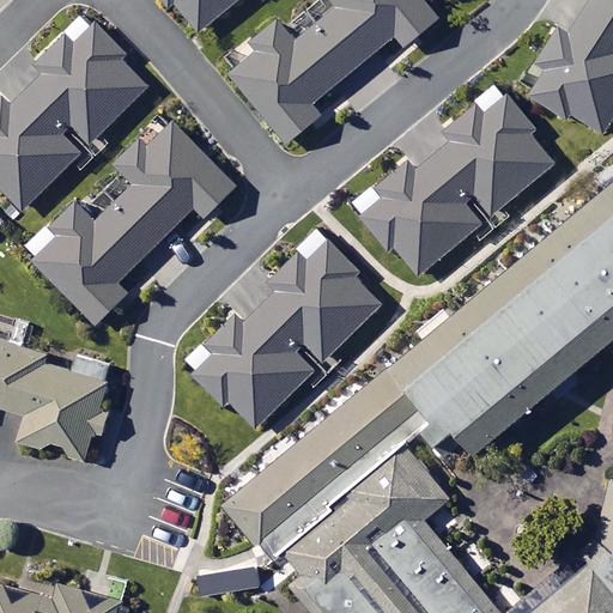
[(262,0),(163,0),(195,38),(241,0),(254,0),(258,4),(262,0)]
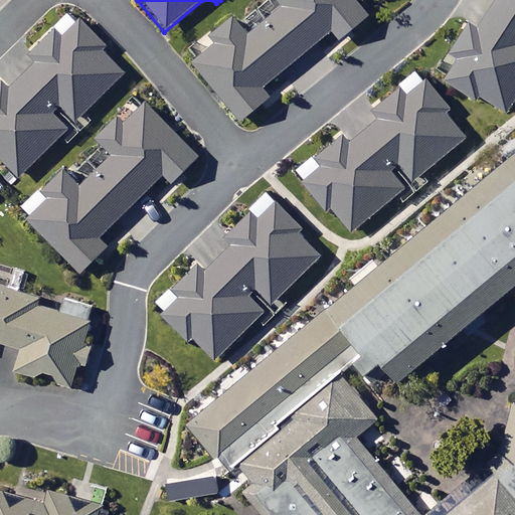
[(369,16),(354,0),(277,0),(284,9),(249,38),(234,21),(214,38),(218,43),(192,65),(240,123),(271,98),(264,90),(332,31),(340,41),(369,16)]
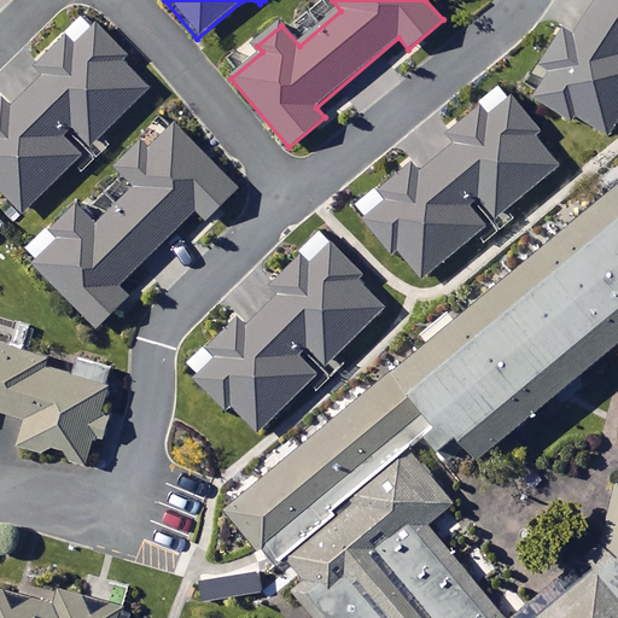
[(617,123),(617,0),(599,0),(575,38),(563,30),(524,91),(606,144),(617,123)]
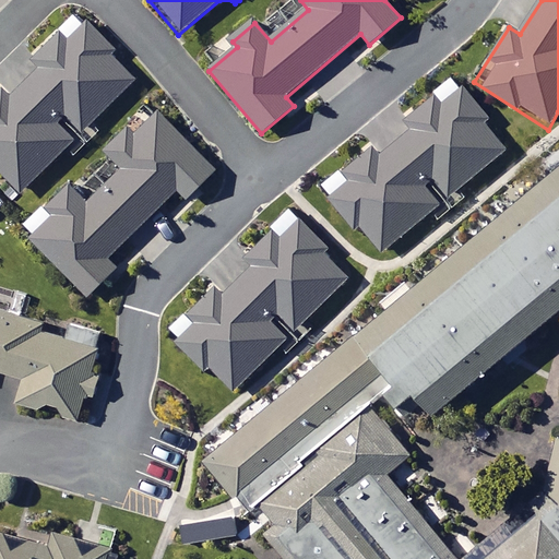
[(0,179),(18,198),(139,80),(78,18),(33,60),(42,70),(12,99),(3,91),(0,93),(0,179)]
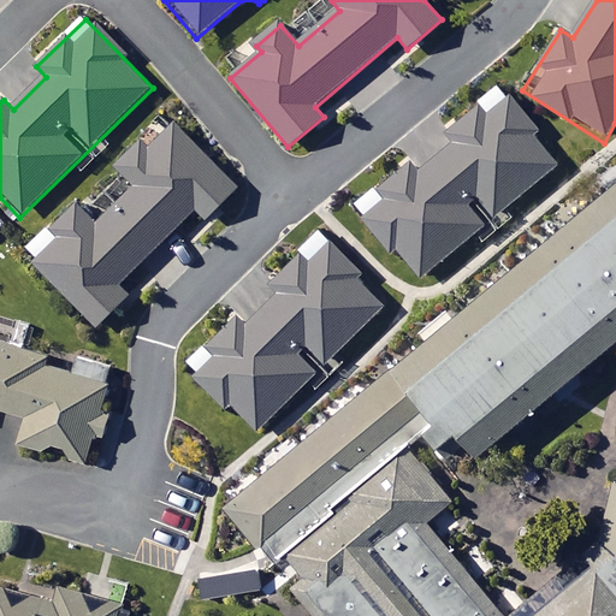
[(561,165),(502,90),(448,134),(456,144),(419,175),(410,165),(359,206),(418,279),(561,165)]
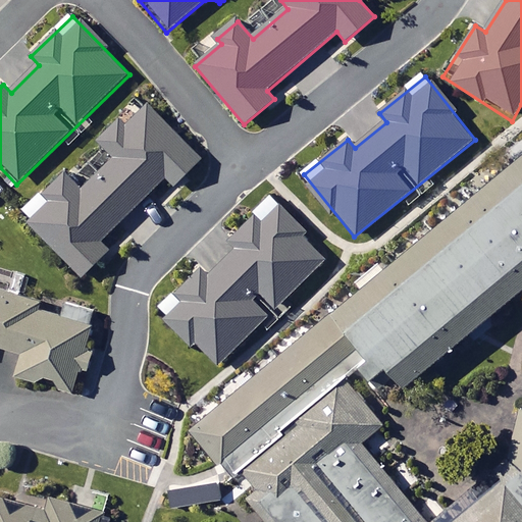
[(202,160),(148,105),(103,148),(114,160),(86,188),(67,169),(19,214),(82,278),(110,251),(101,242),(166,179),(173,188),(202,160)]
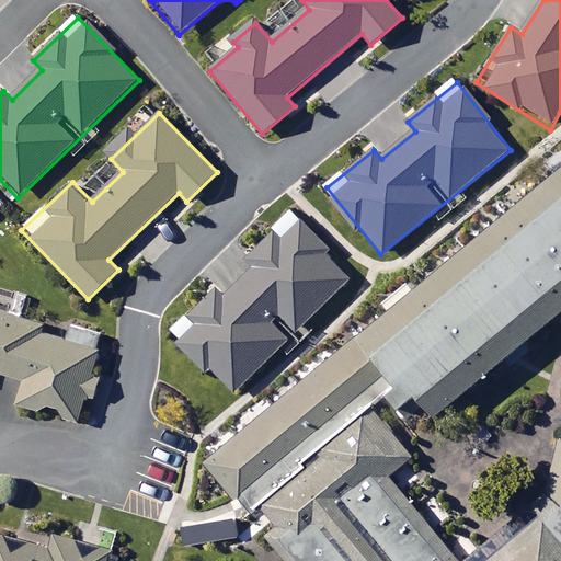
[(560,155),(352,332),(389,376),(380,384),(403,412),(420,399),(430,411),(560,299),(560,155)]
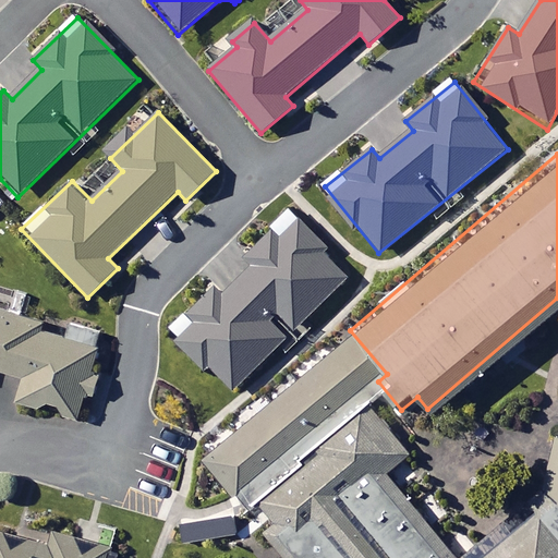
[(246,258),(254,267),(226,295),(211,281),(167,326),(234,393),(343,286),(322,263),(331,253),(292,213),(246,258)]
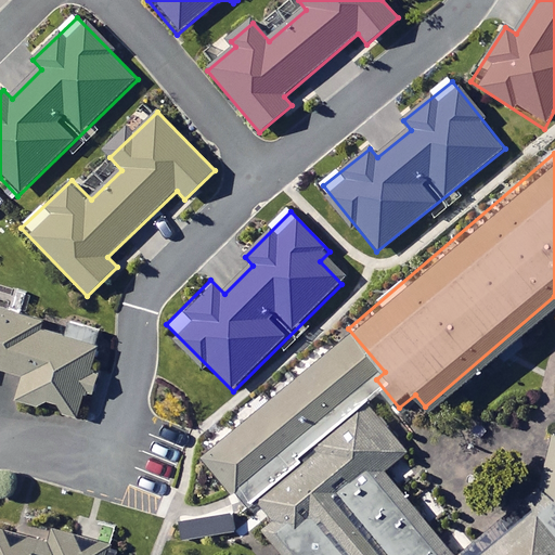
[(78,418),(98,371),(91,369),(104,336),(67,321),(63,334),(0,309),(0,368),(27,378),(21,396),(39,403),(54,404),(66,414),(78,418)]
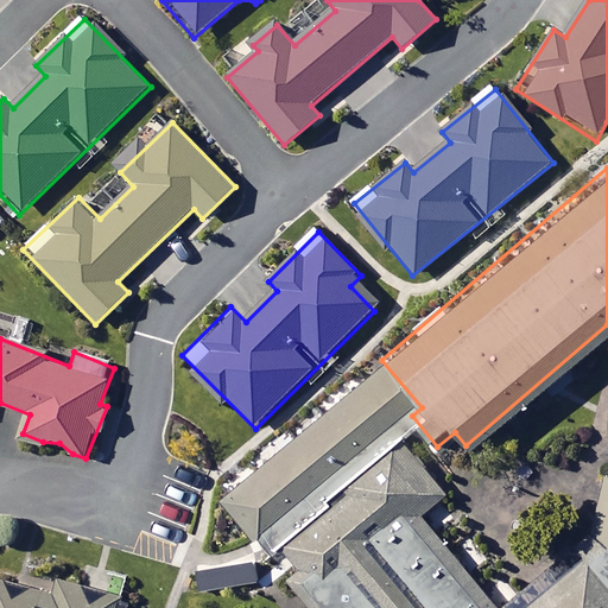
[(422,407),(381,360),(220,495),(270,553),(278,546),(329,504),(324,498),(398,435),(394,430),(412,416),(422,407)]
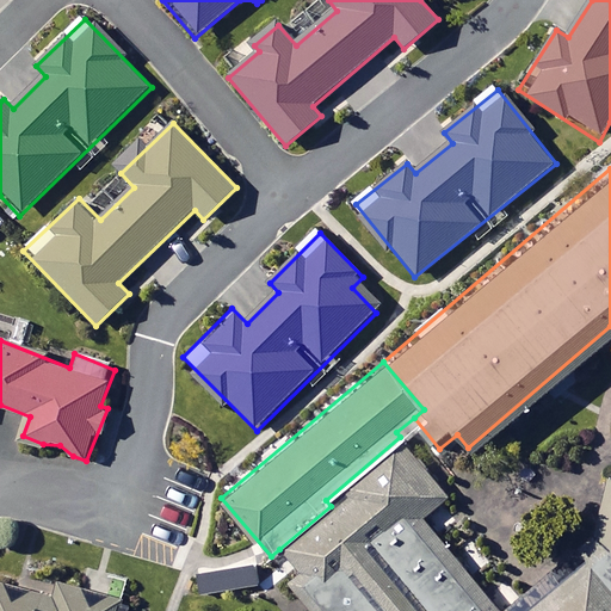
[(610,610),(610,475),(604,474),(591,530),(499,608),(421,513),(448,493),(400,437),(326,500),(331,506),(279,549),(297,569),(284,579),(310,610),(610,610)]
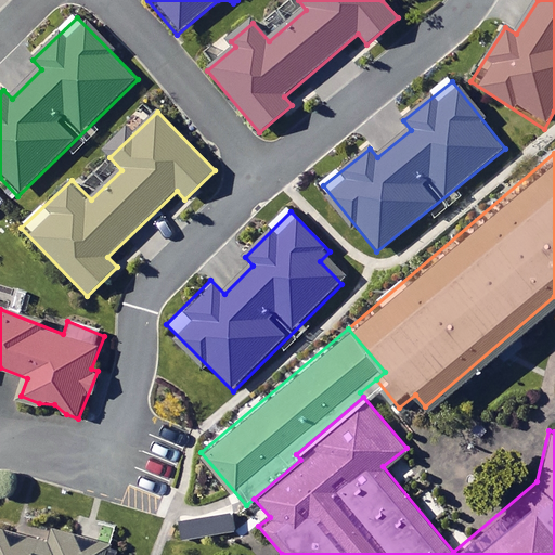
[(41,529),(43,520),(23,516),(22,525),(0,519),(0,554),(107,554),(110,545),(41,529)]
